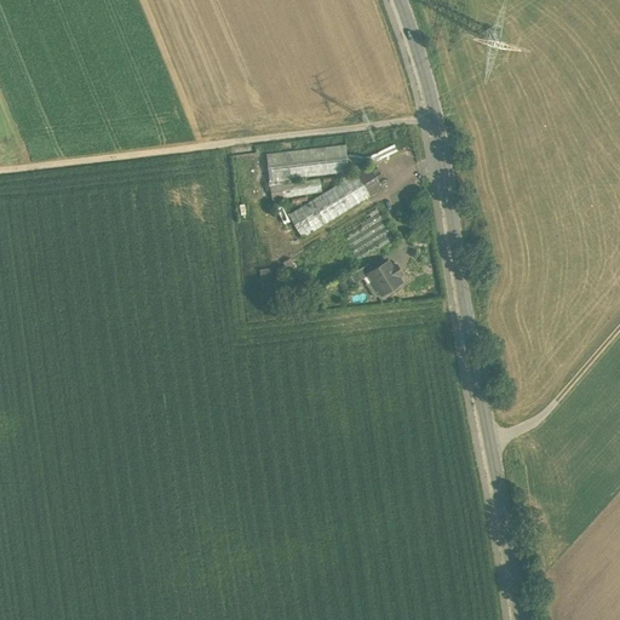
[(349,172),(345,144),(265,154),(269,182),(349,172)]
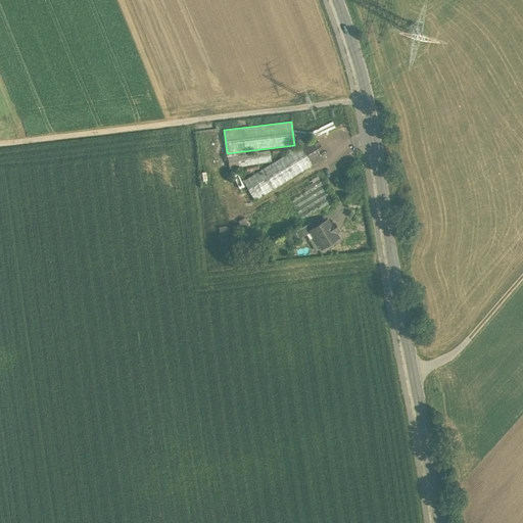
[(311,141),(243,182),(254,201),(323,160),(311,141)]
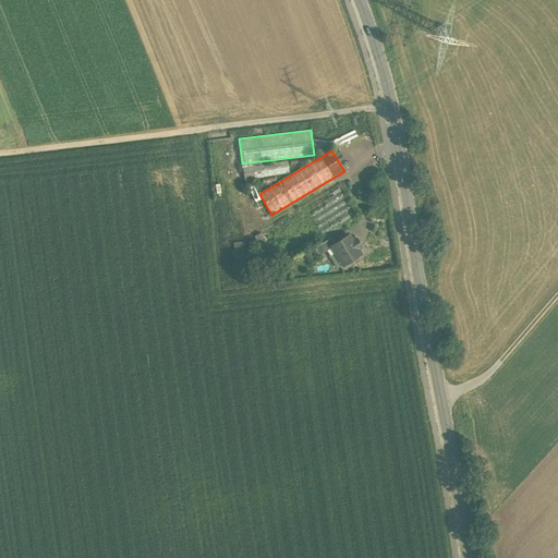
[(288,161),(241,169),(243,180),(290,173),(288,161)]
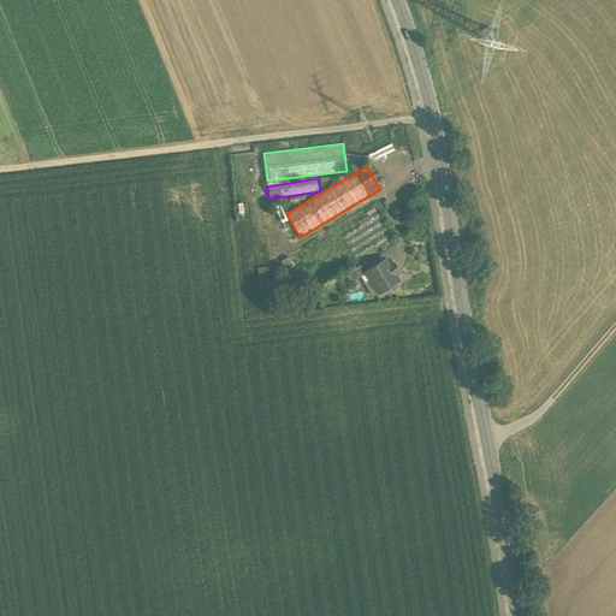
[(398,190),(391,194),(397,209),(404,207),(398,190)]
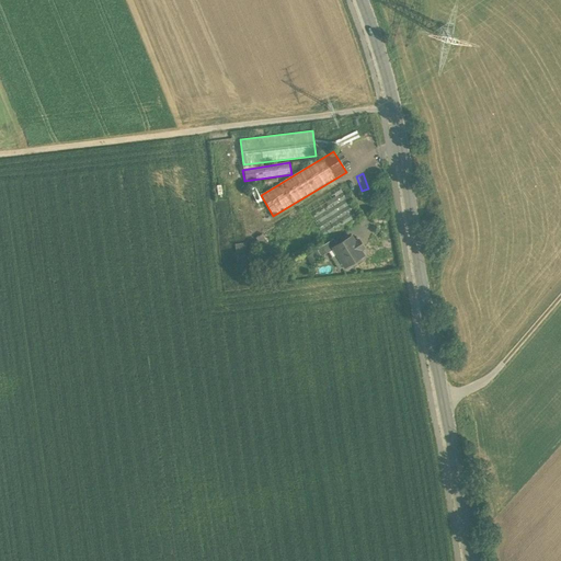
[(352,237),(338,247),(333,249),(345,267),(364,256),(359,250),(365,247),(359,238),(355,241),(352,237)]
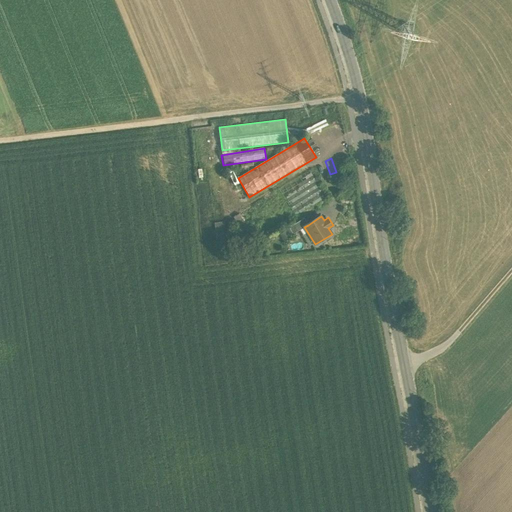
[(304,218),(289,227),(293,234),(304,227),(308,225),(304,218)]
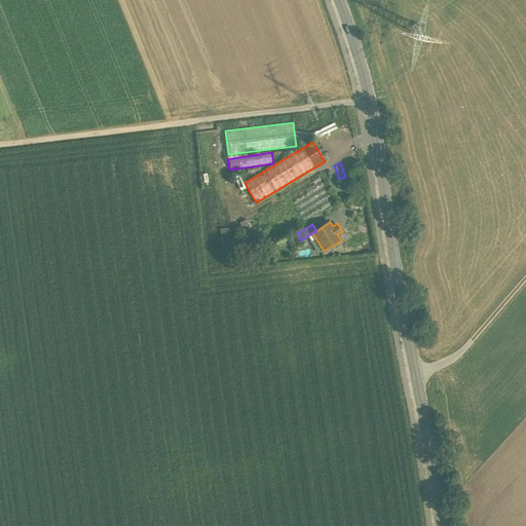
[(233,248),(230,229),(221,230),(223,249),(233,248)]
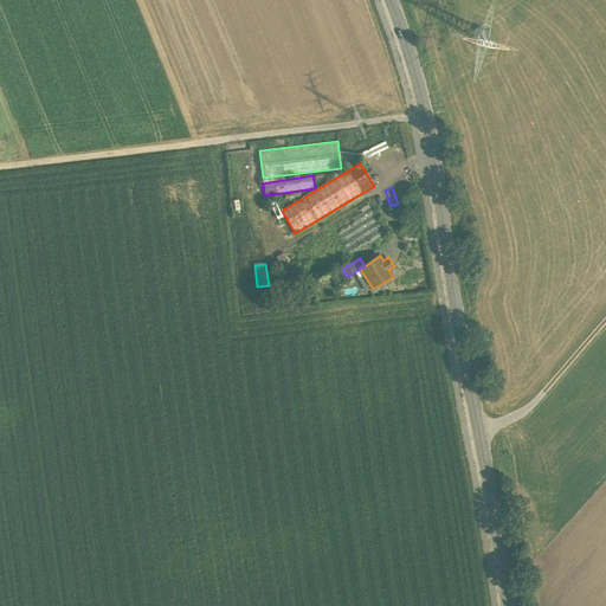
[(347,277),(342,269),(329,277),(337,290),(347,284),(343,279),(347,277)]
